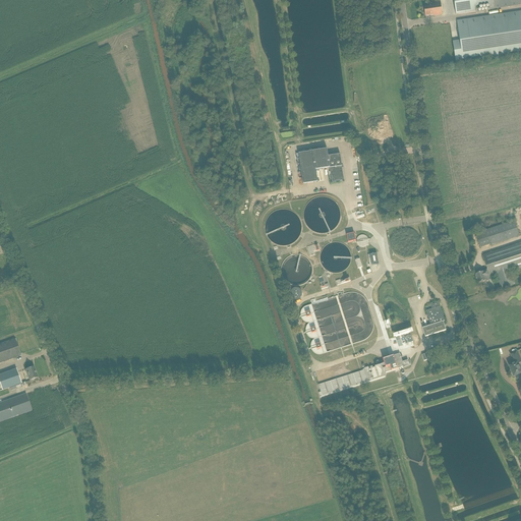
[(489,10),(520,5),(520,0),(453,0),(456,15),(475,12),(475,7),(488,5),(489,10)]
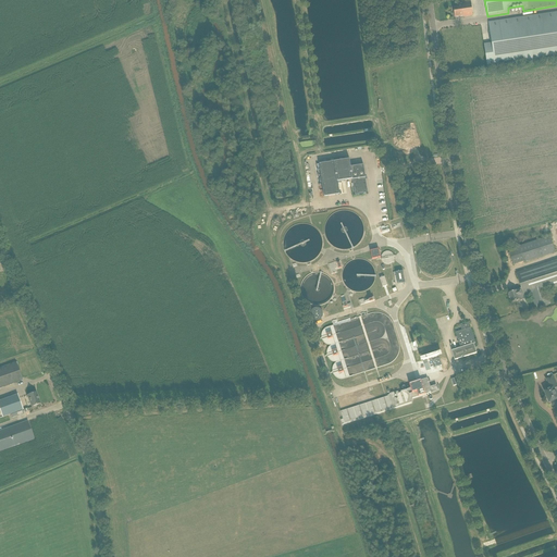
[(473,15),(471,3),(461,5),(461,7),(454,8),(455,17),(463,16),(463,17),(469,16),(473,15)]
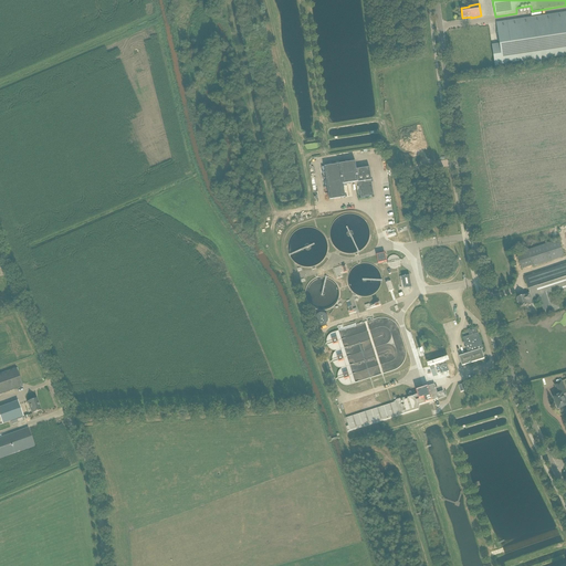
[(500,44),(492,45),(495,70),(565,59),(565,12),(496,23),(500,44)]
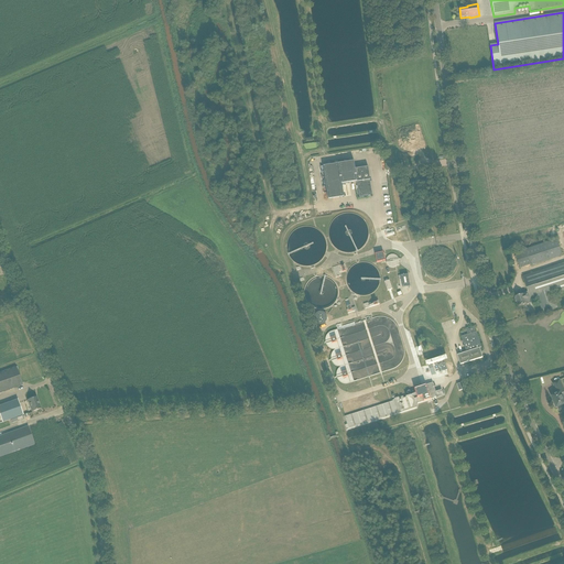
[(354,162),(323,166),(328,199),(344,197),(342,184),(357,182),(359,197),(372,195),(368,167),(355,170),(354,162)]
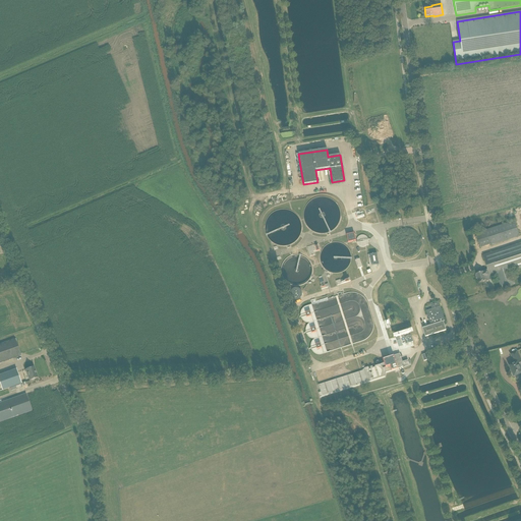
[(475,234),(480,248),(519,236),(514,221),(475,234)]
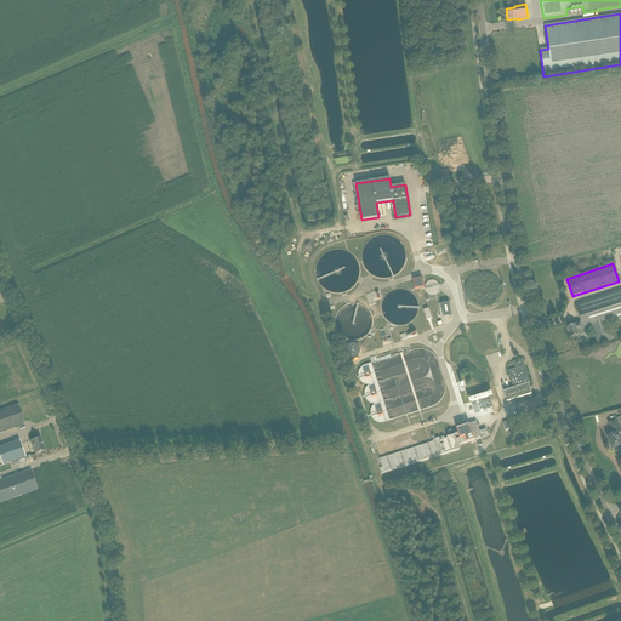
[(412,280),(415,289),(423,288),(422,278),(412,280)]
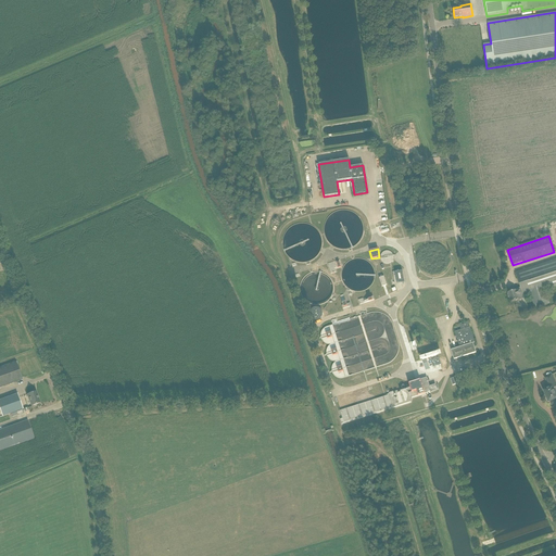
[(380,256),(380,257),(380,258),(380,260),(381,260),(381,261),(382,262),(382,263),(383,263),(384,264),(386,264),(387,264),(388,264),(389,264),(389,263),(390,263),(391,263),(391,262),(392,262),(392,261),(393,260),(393,258),(393,257),(393,256),(393,255),(393,254),(392,254),(392,253),(391,253),(391,252),(390,252),(390,251),(389,251),(388,251),(387,251),(386,251),(384,251),(384,252),(383,252),(382,252),(382,253),(381,253),(381,254),(381,255),(380,255),(380,256)]
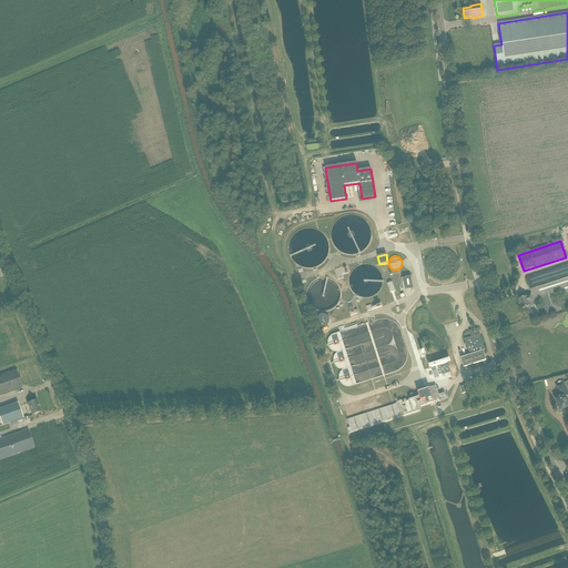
[(335,270),(337,280),(343,279),(342,275),(348,273),(346,269),(347,269),(346,266),(335,270)]
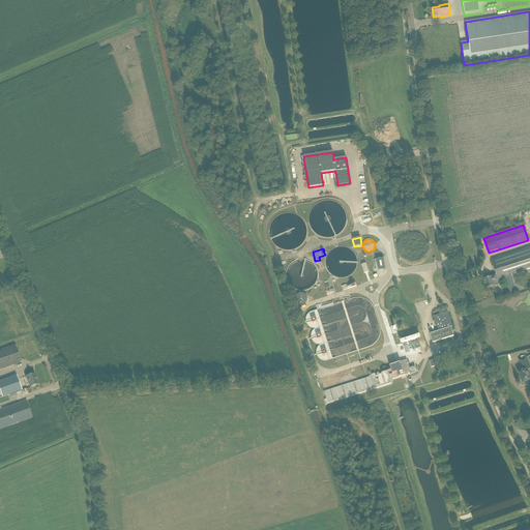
[(498,281),(504,278),(507,286),(507,287),(508,288),(509,289),(510,290),(511,290),(512,291),(513,291),(514,291),(516,291),(517,290),(518,290),(519,289),(520,288),(521,287),(521,286),(522,285),(522,284),(522,283),(522,282),(519,274),(529,270),(529,251),(492,263),(496,275),(498,281)]
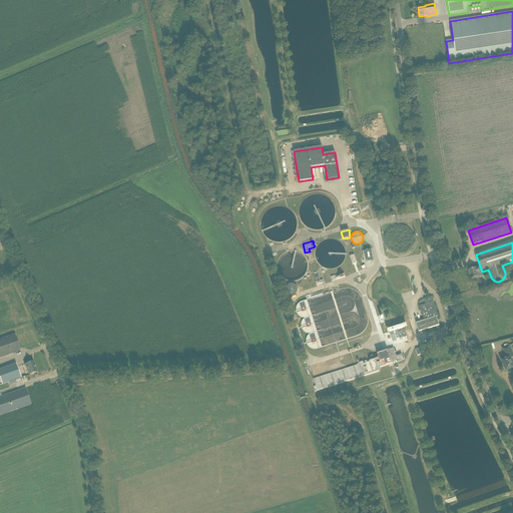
[(364,261),(363,261),(363,262),(373,261),(371,249),(362,251),(364,261)]
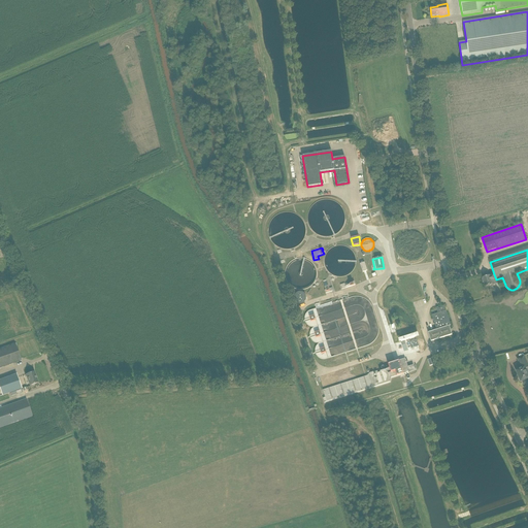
[(497,282),(496,279),(494,274),(483,277),(483,278),(482,279),(483,283),(484,282),(485,287),(495,284),(495,283),(497,282)]
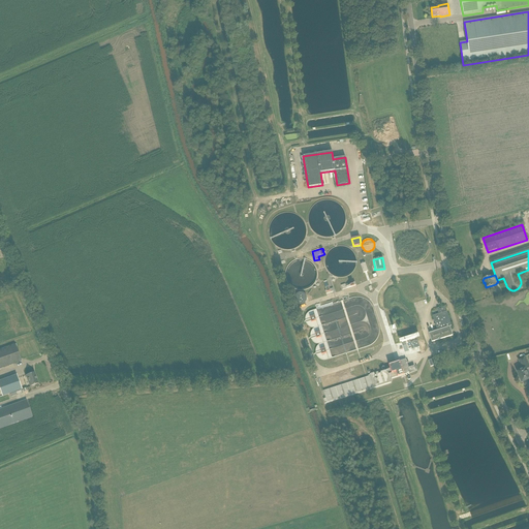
[(323,281),(327,291),(325,291),(327,294),(333,292),(333,290),(333,289),(333,288),(330,290),(327,280),(323,281)]
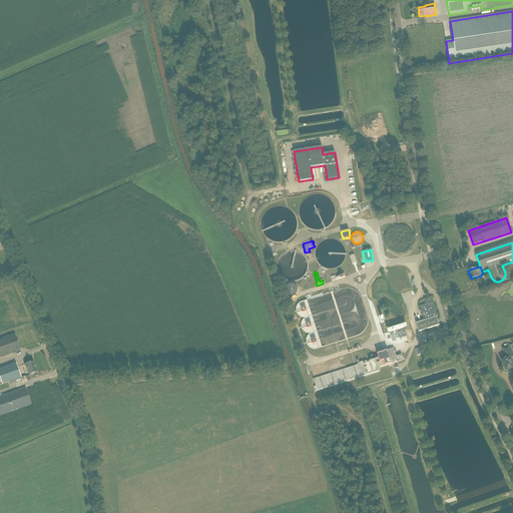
[(286,290),(286,291),(287,292),(287,293),(288,294),(288,295),(289,295),(290,295),(291,296),(292,296),(293,296),(293,295),(294,295),(295,295),(295,294),(296,294),(297,293),(297,292),(297,291),(298,291),(298,290),(298,289),(297,289),(297,288),(297,287),(296,286),(295,285),(294,285),(293,284),(292,284),(291,284),(290,284),(290,285),(289,285),(288,285),(288,286),(287,287),(286,288),(286,289),(286,290)]
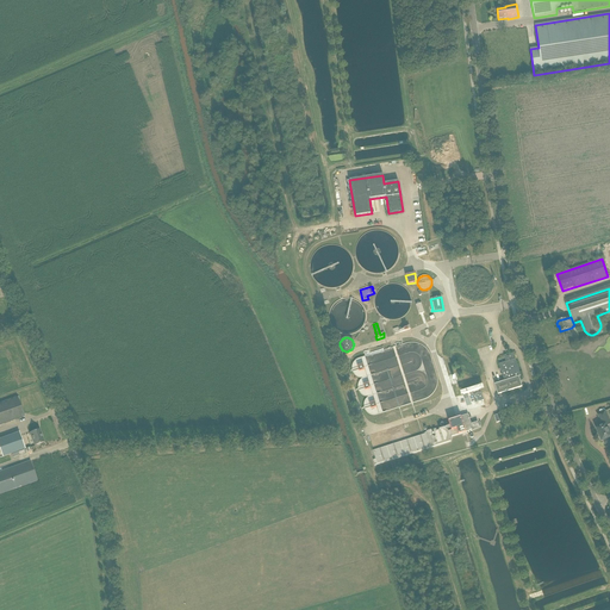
[(504,381),(495,384),(498,394),(522,387),(518,377),(521,375),(515,359),(515,360),(512,353),(506,358),(506,355),(504,356),(504,359),(498,360),(499,365),(504,381)]
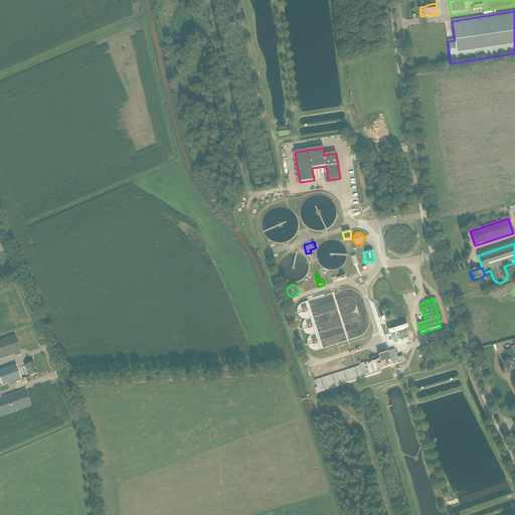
[(404,326),(390,331),(388,331),(389,334),(391,333),(399,331),(405,329),(408,328),(407,325),(404,326)]
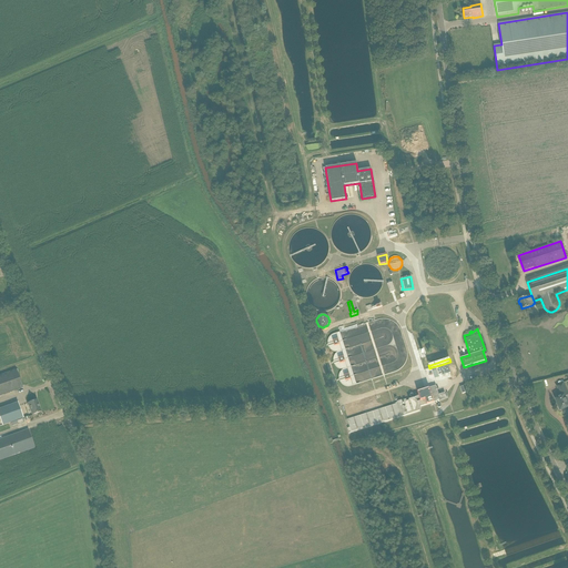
[(447,364),(439,366),(442,373),(449,371),(447,364)]
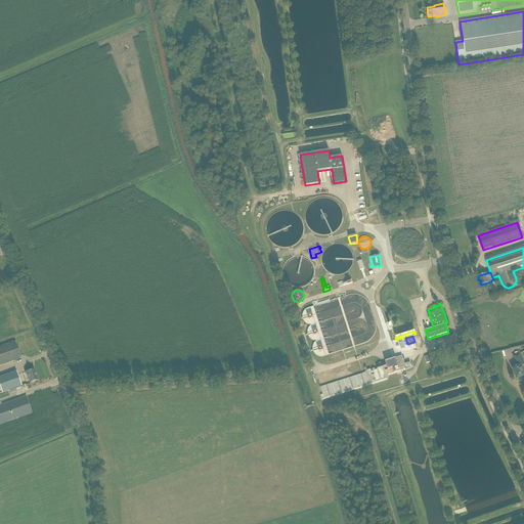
[(0,364),(20,358),(14,341),(0,346),(0,364)]
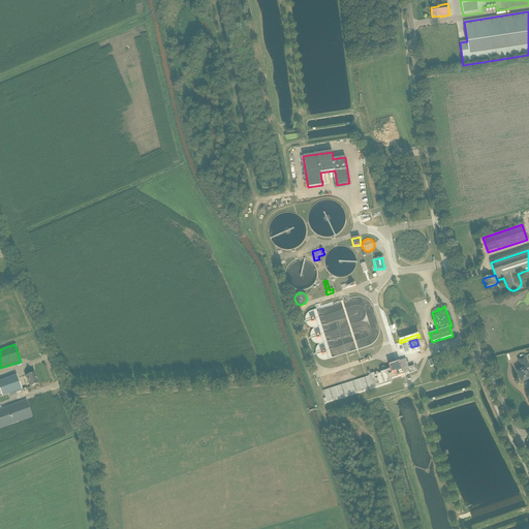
[(523,382),(525,385),(528,383),(528,380),(528,379),(528,376),(526,370),(528,368),(528,366),(525,356),(518,360),(522,369),(517,372),(522,382),(523,382)]
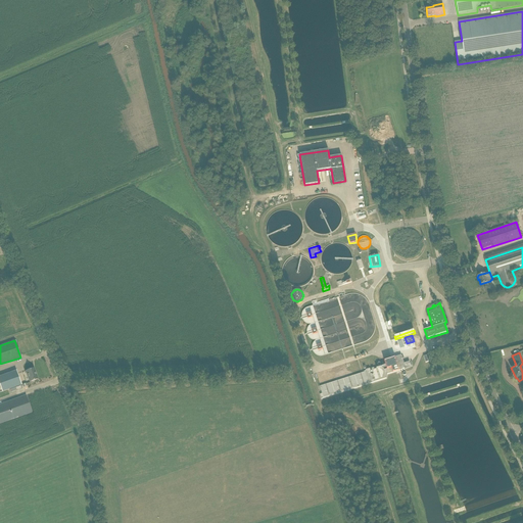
[(371,369),(372,371),(371,371),(370,369),(365,371),(366,372),(320,387),(322,394),(320,395),(321,399),(386,379),(387,375),(401,370),(402,370),(405,369),(406,370),(412,368),(412,366),(411,366),(410,362),(403,364),(401,355),(384,361),(385,366),(376,368),(377,369),(374,370),(374,368),(371,369)]
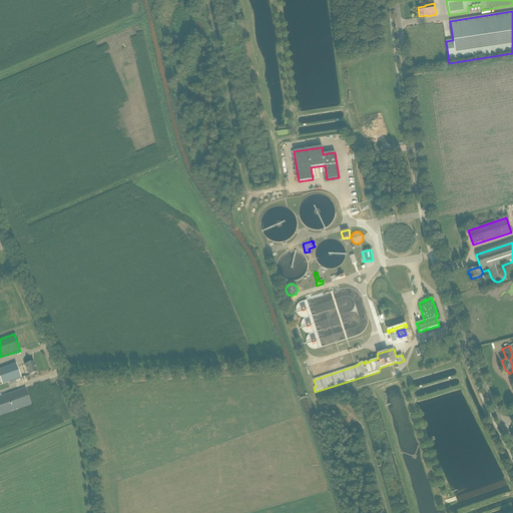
[(25,364),(29,375),(37,372),(33,362),(25,364)]
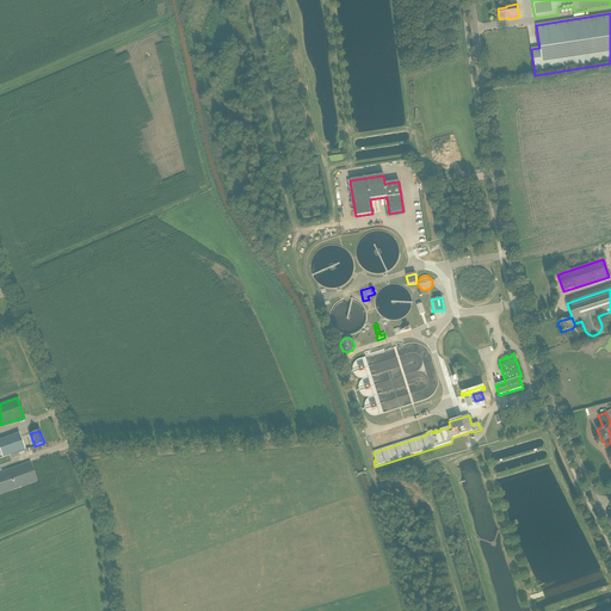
[(0,439),(0,450),(2,457),(25,450),(19,433),(0,439)]
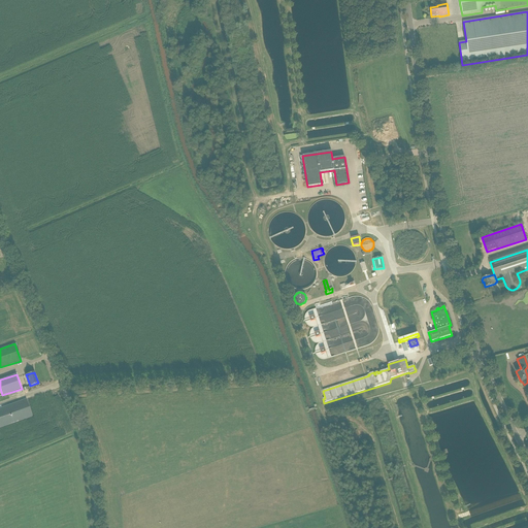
[(0,408),(0,428),(31,417),(25,399),(0,408)]
